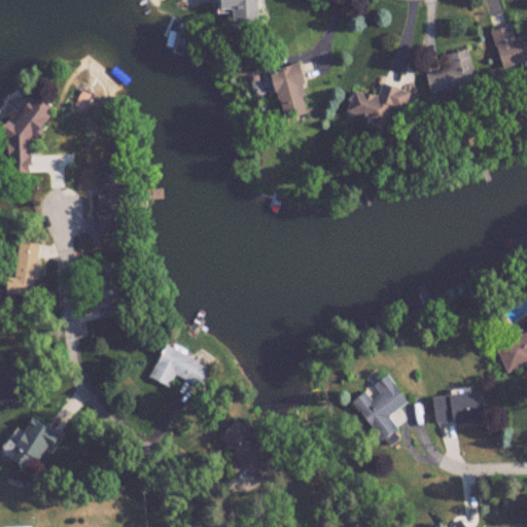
[(258,0),(221,0),(222,9),(235,9),(235,27),(259,27),(258,0)]
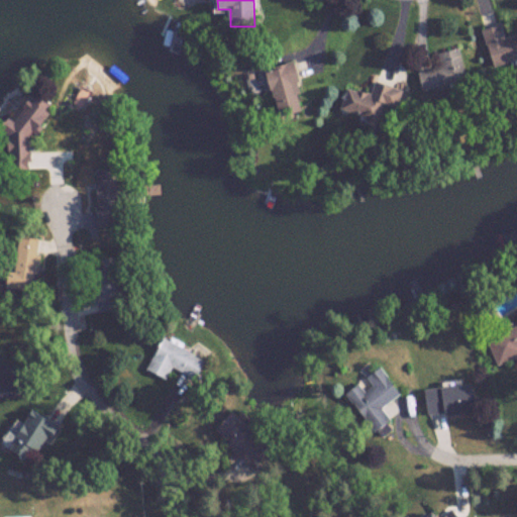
[(496,67),(516,61),(516,34),(507,37),(504,24),(486,29),(496,67)]
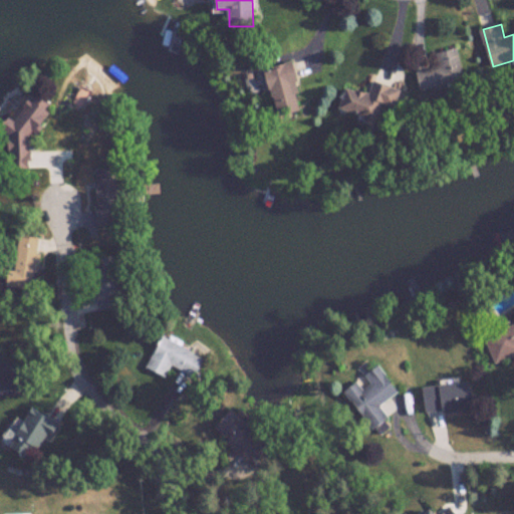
[(439,52),(443,65),(419,71),(424,90),(469,78),(461,47),(439,52)]
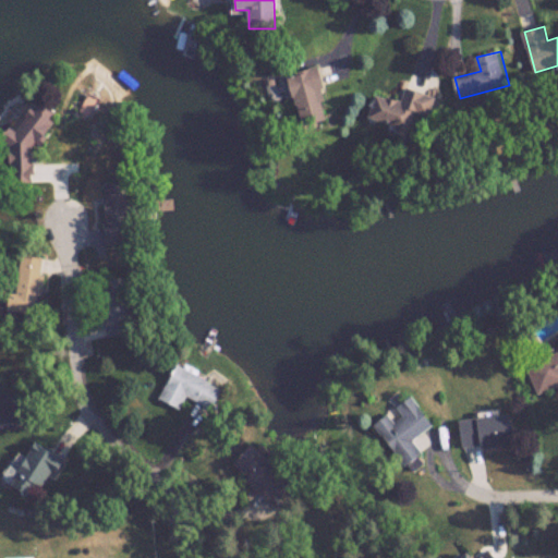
[(305,125),(332,118),(318,65),(290,73),(305,125)]
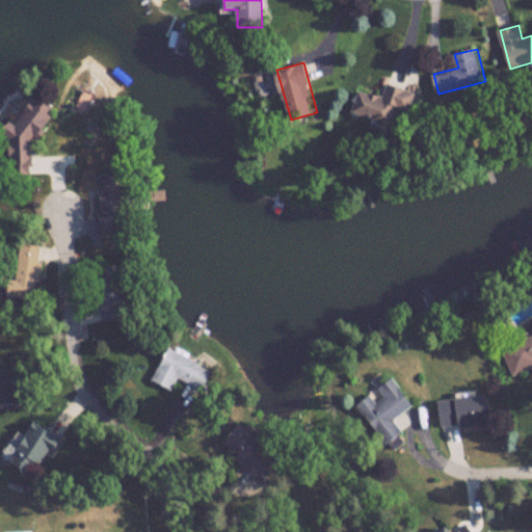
[(360,89),(353,114),(394,125),(398,106),(413,110),(417,91),(389,83),(386,96),(360,89)]
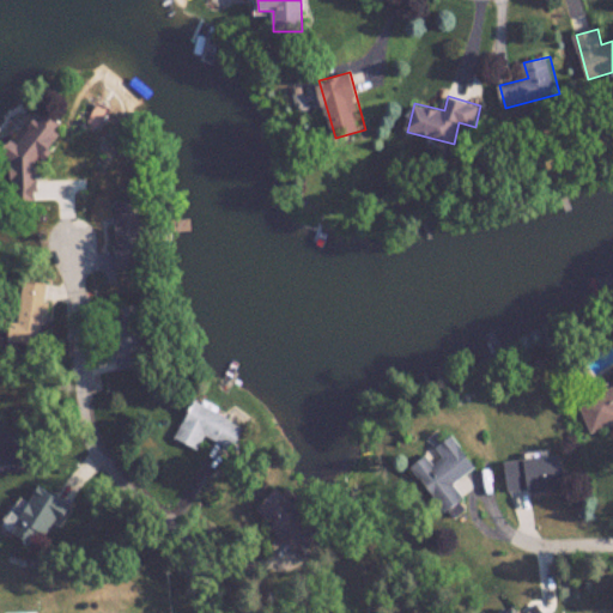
[(26,145),(18,140),(5,163),(25,176),(18,188),(31,195),(72,125),(47,110),(26,145)]
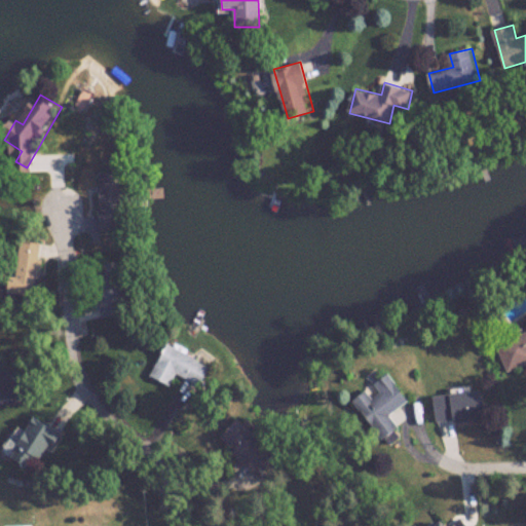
[(105,173),(107,232),(133,231),(132,173),(105,173)]
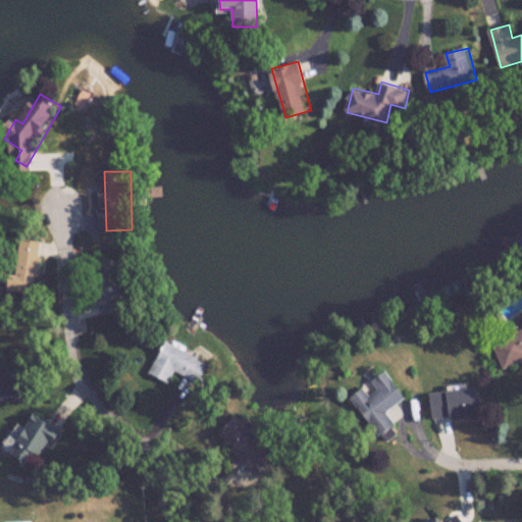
[(46,240),(21,238),(15,292),(40,294),(46,240)]
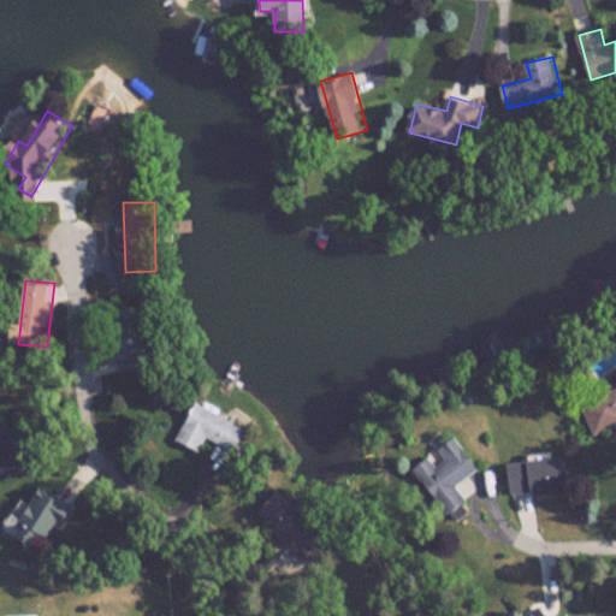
[(253,430),(201,402),(182,442),(205,454),(213,438),(241,452),(253,430)]
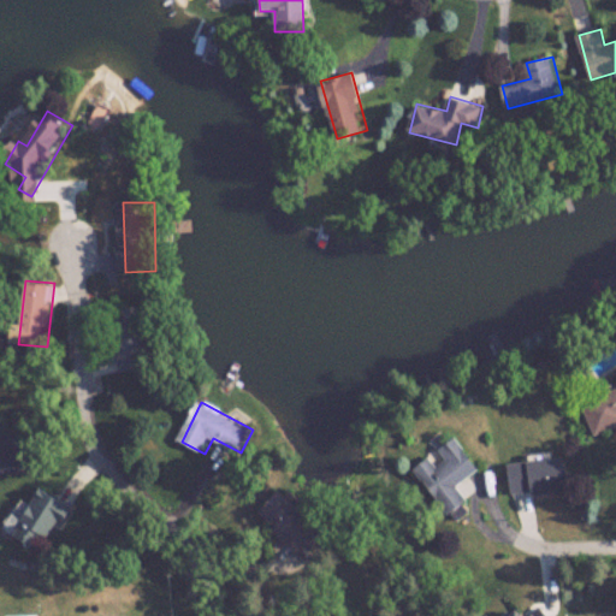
[(415,468),(448,514),(467,501),(456,485),(480,469),(457,438),(442,449),(449,458),(439,466),(432,457),(415,468)]
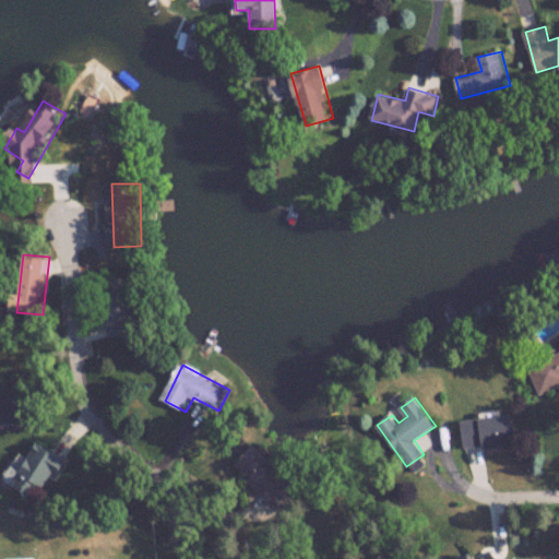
[(461,420),(463,450),(518,445),(515,416),(461,420)]
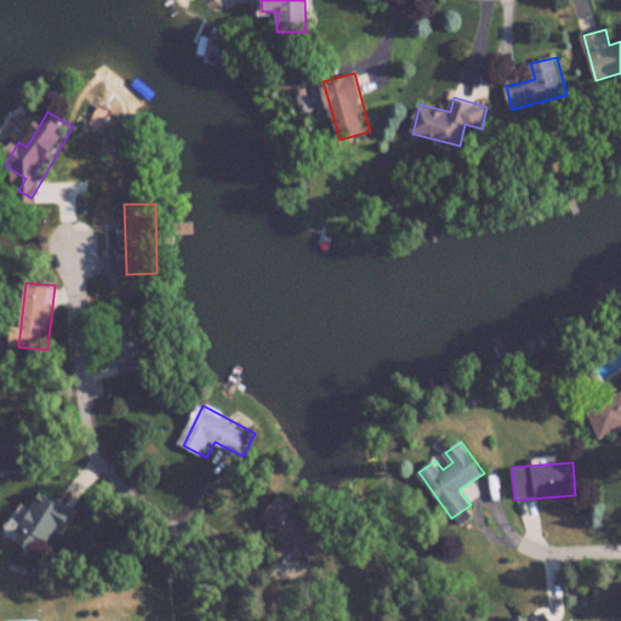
[(73,510),(40,490),(13,539),(36,552),(44,540),(53,545),(73,510)]
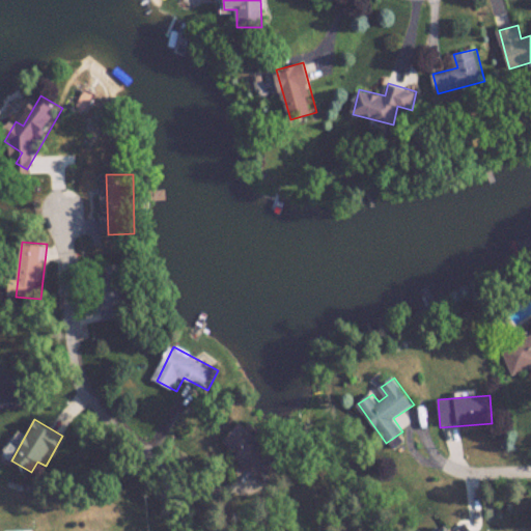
[(263,481),(284,458),(244,422),(223,444),(263,481)]
